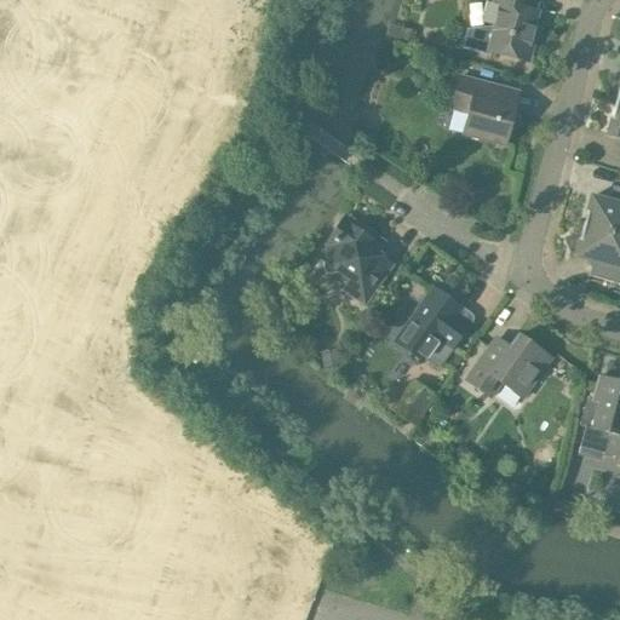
[(463,49),(488,55),(489,52),(524,62),(526,59),(530,56),(533,45),(530,40),(538,12),(530,10),(532,0),(494,0),(494,3),(500,4),(494,29),(468,32),(463,49)]
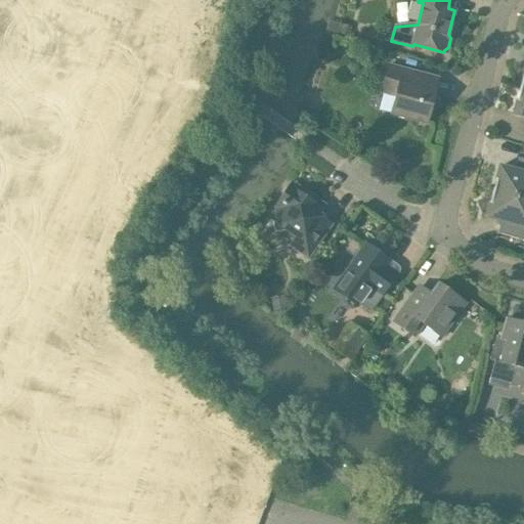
[(382,92),(395,96),(391,114),(426,124),(438,78),(389,64),(382,92)]
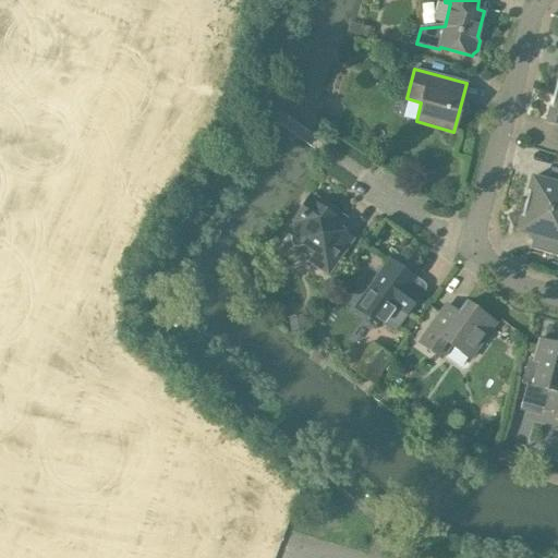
[(557,95),(554,95),(547,121),(556,123),(557,121),(557,95)]
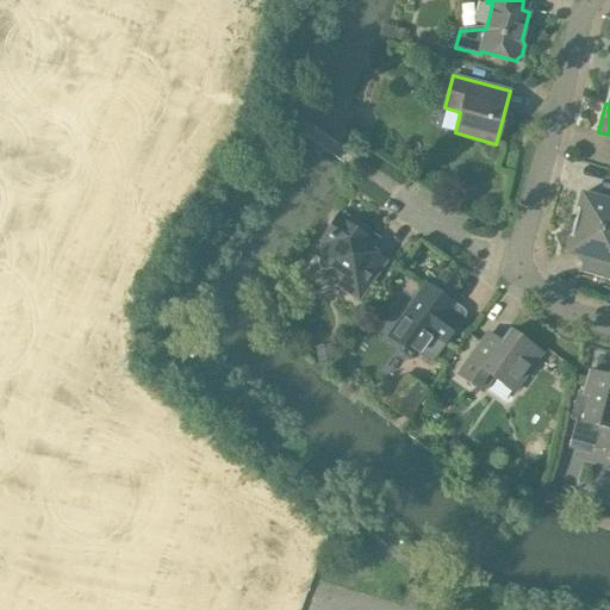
[(574,223),(609,232),(609,185),(603,184),(599,199),(595,201),(591,197),(582,194),(574,223)]
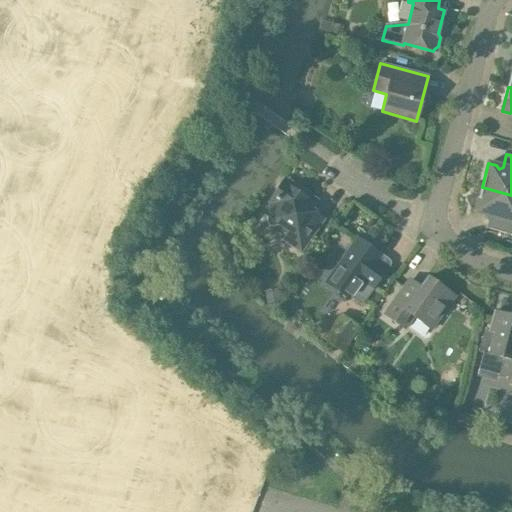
[(275,198),(263,215),(267,217),(267,223),(269,227),(273,227),(278,225),(287,231),(281,240),(301,253),(324,218),(310,209),(308,199),(310,196),(291,183),(288,188),(279,185),(272,196),(275,198)]
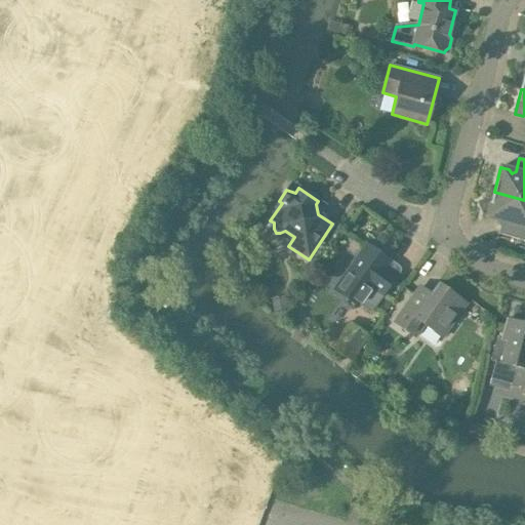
[(524,200),(494,192),(487,216),(495,219),(500,216),(502,220),(498,234),(524,241),(524,200)]
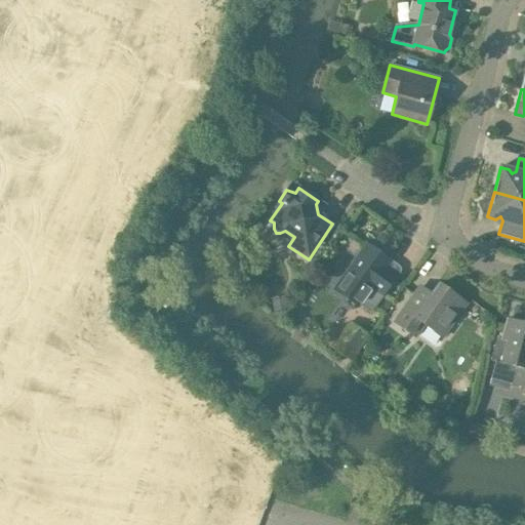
[(346,275),(359,284),(350,297),(371,313),(399,274),(400,272),(399,269),(398,267),(390,260),(389,261),(386,258),(384,256),(386,254),(386,251),(385,249),(379,245),(377,245),(374,246),(372,248),(366,244),(346,275)]
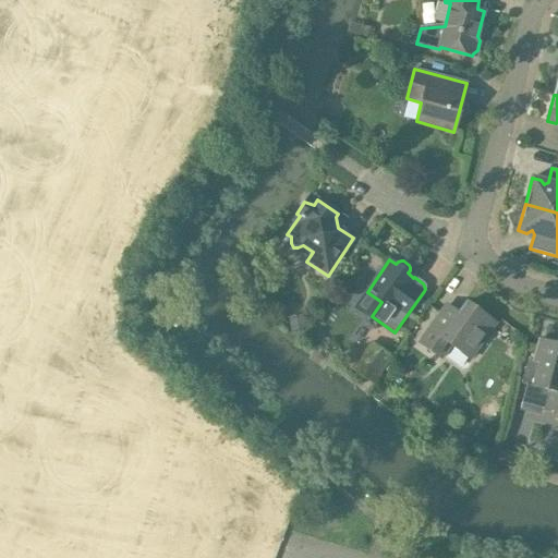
[(459,314),(446,304),(419,342),(441,359),(450,346),(470,360),(496,324),(466,303),(459,314)]
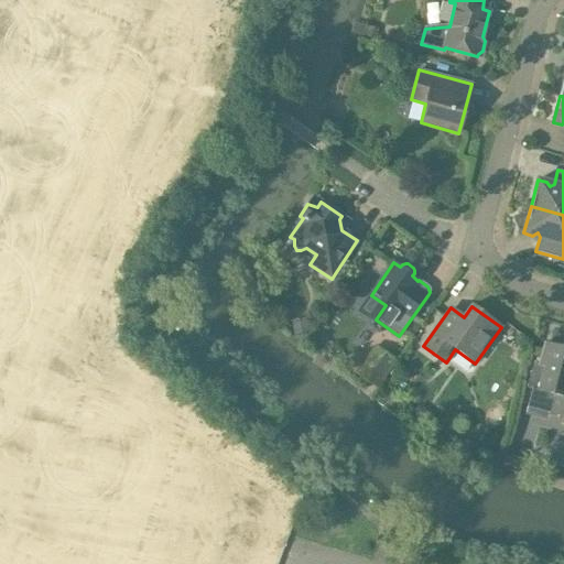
[(544,368),(538,390),(552,394),(548,412),(563,416),(563,347),(544,343),(539,366),(544,368)]
